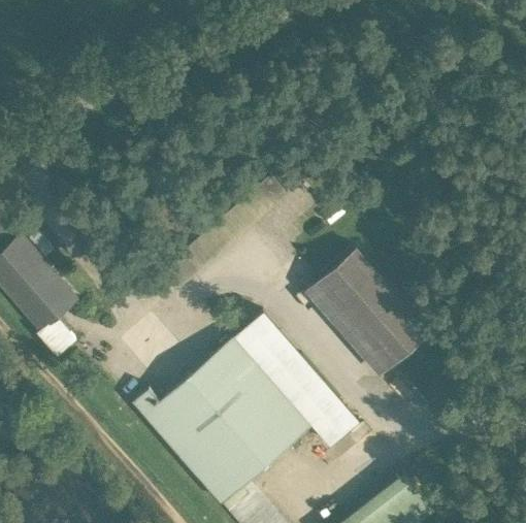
[(0,221),(0,244),(11,234),(0,221)]
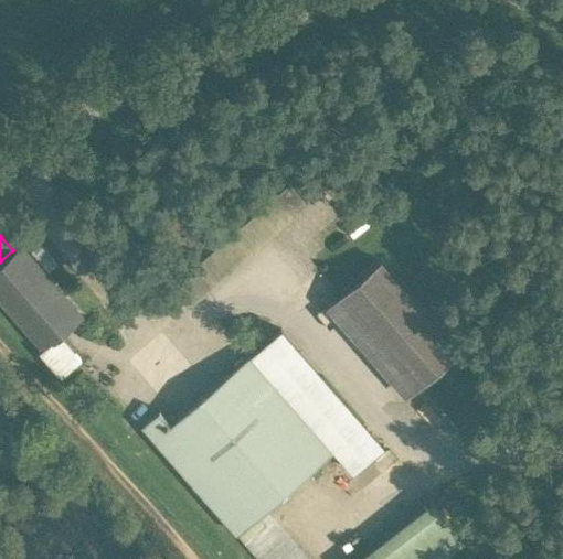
[(380,264),(328,310),(409,399),(460,353),(380,264)]
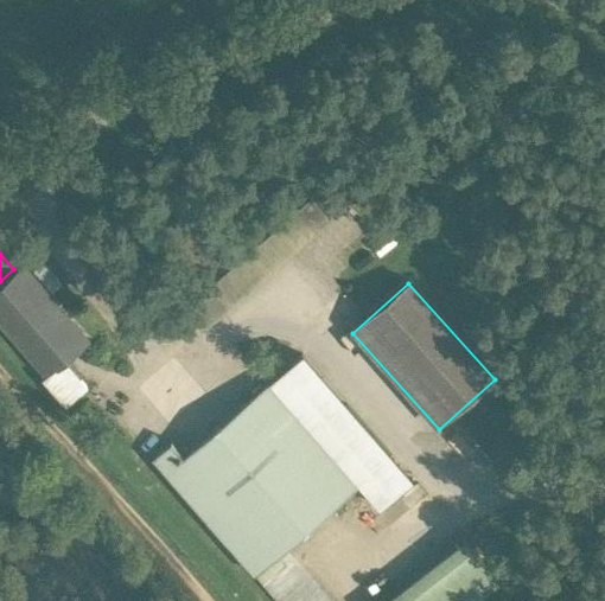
[(40,289),(1,324),(48,379),(88,345),(40,289)]
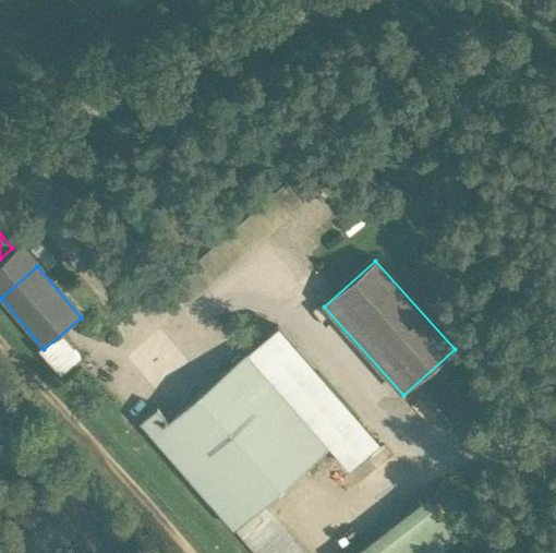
[(156,410),(140,425),(252,552),(300,552),(262,509),(329,448),(350,472),(379,446),(276,331),(169,424),(156,410)]
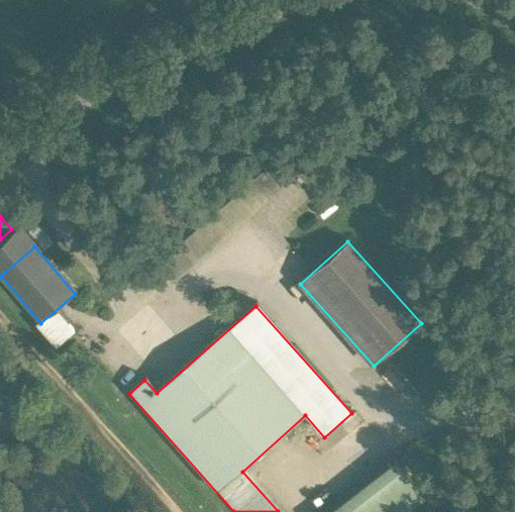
[(396,465),(334,511),(411,511),(424,502),(396,465)]
